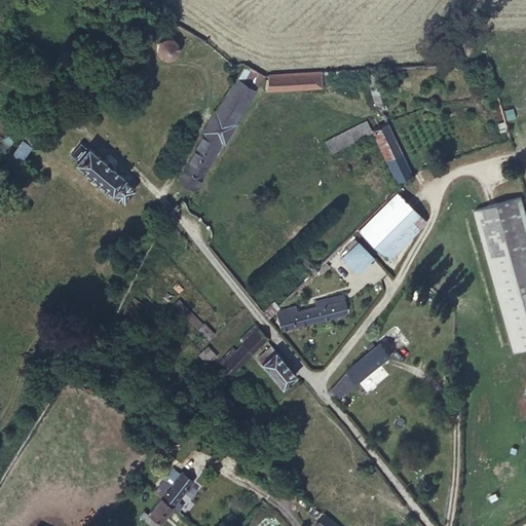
[(177,51),(177,49),(178,48),(178,46),(177,45),(176,42),(175,41),(173,39),(171,38),(167,37),(166,37),(165,37),(163,38),(161,39),(160,41),(159,42),(158,44),(157,45),(157,48),(158,51),(160,54),(163,57),(164,57),(166,58),(170,57),(171,57),(174,55),(175,54),(177,51)]
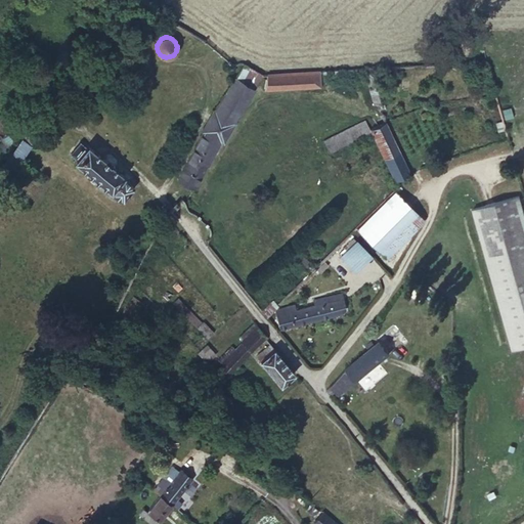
[(245,63),(215,111),(233,120),(261,74),(245,63)]
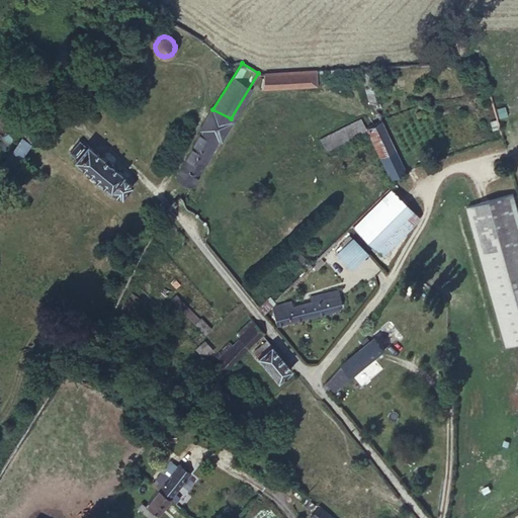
[(382,100),(371,65),(360,66),(369,103),(372,102),(374,107),(380,106),(379,101),(382,100)]
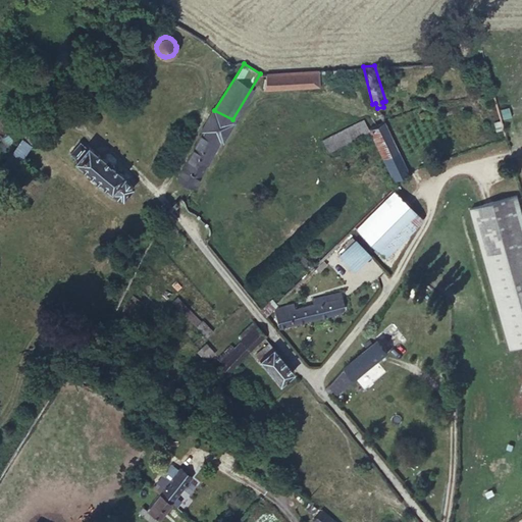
[(319,87),(318,68),(267,72),(265,89),(319,87)]
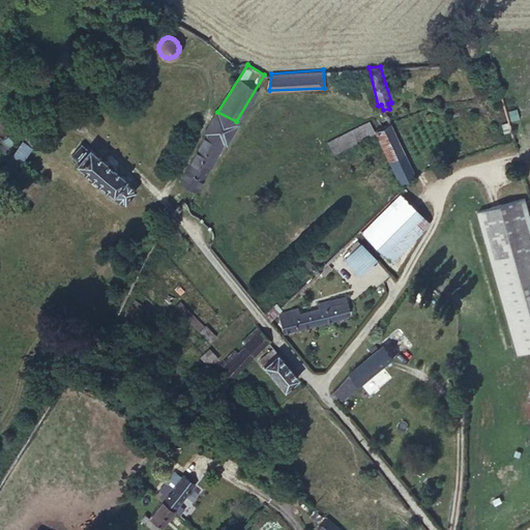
[(18,137),(7,129),(18,115),(6,108),(0,115),(0,147),(7,152),(18,137)]
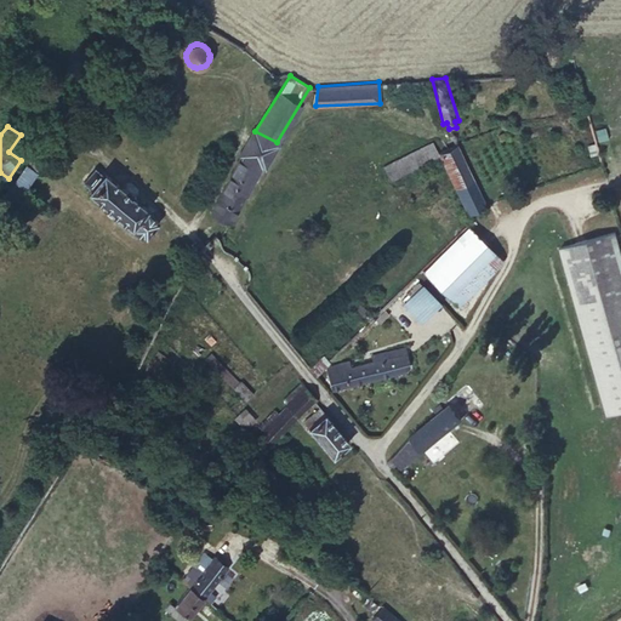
[(241,155),(261,164),(265,166),(278,143),(277,142),(255,131),(241,155)]
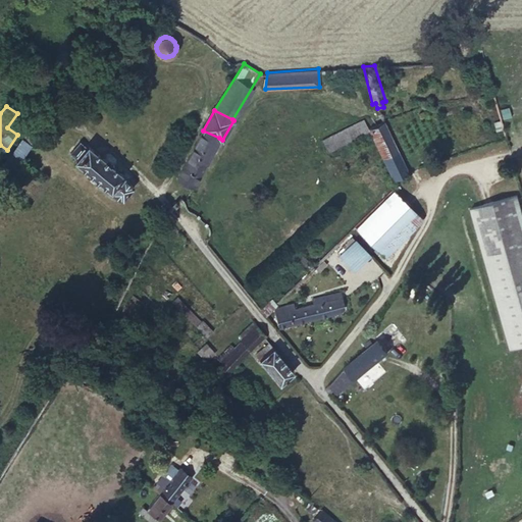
[(328,152),(369,132),(364,119),(322,140),(328,152)]
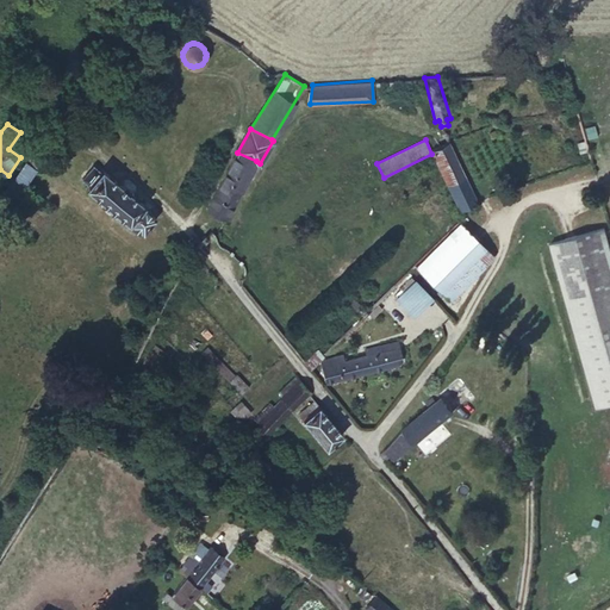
[(478,201),(449,142),(431,150),(460,210),(478,201)]
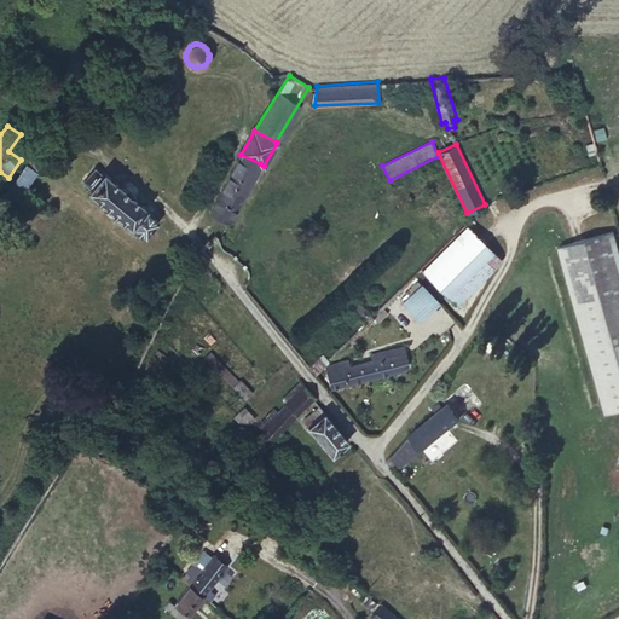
[(0,202),(9,208),(48,152),(47,152),(39,146),(0,200),(0,202)]
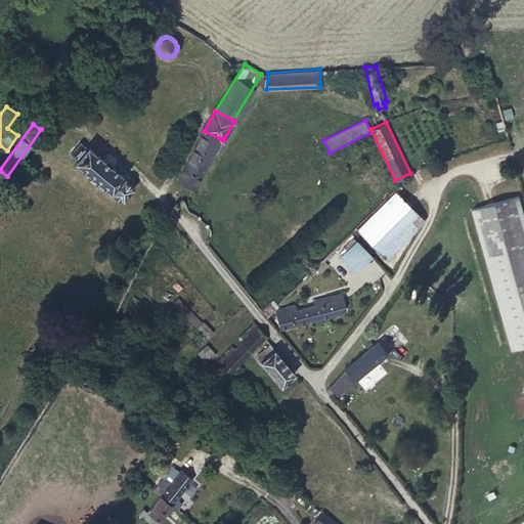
[(204,131),(177,179),(194,187),(220,138),(204,131)]
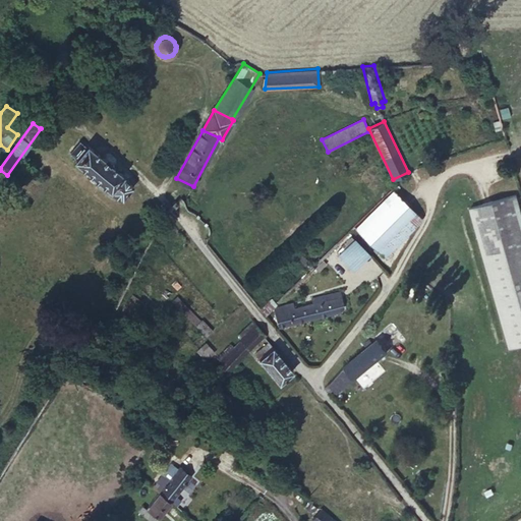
[(134,183),(85,143),(73,157),(79,162),(77,164),(120,198),(122,196),(128,201),(137,190),(132,186),(134,183)]
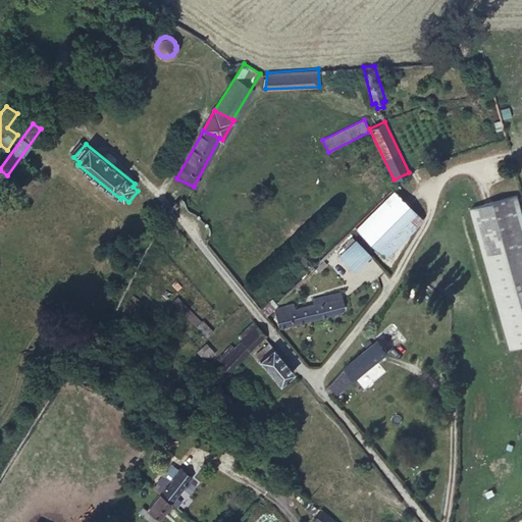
[(384,257),(422,218),(394,189),(355,227),(384,257)]
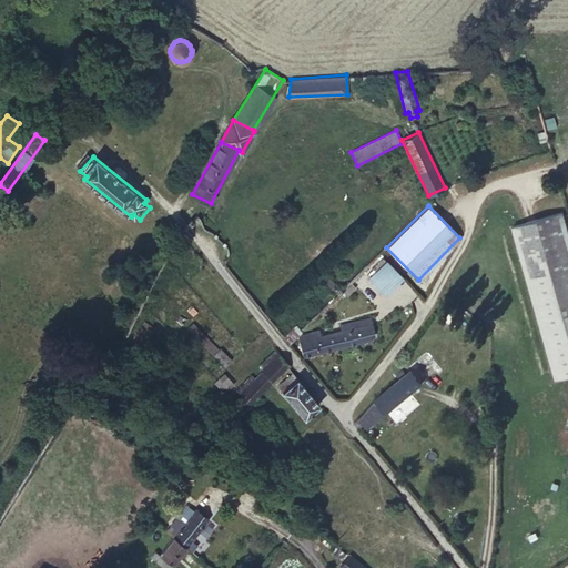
[(567,374),(567,229),(564,212),(511,225),(556,378),(567,374)]
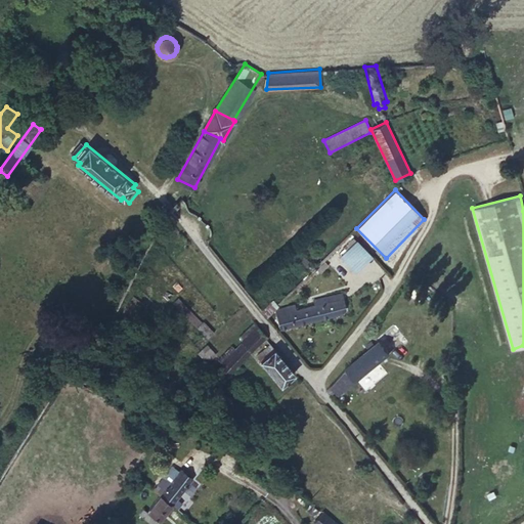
[(338,254),(353,271),(372,255),(356,237),(338,254)]
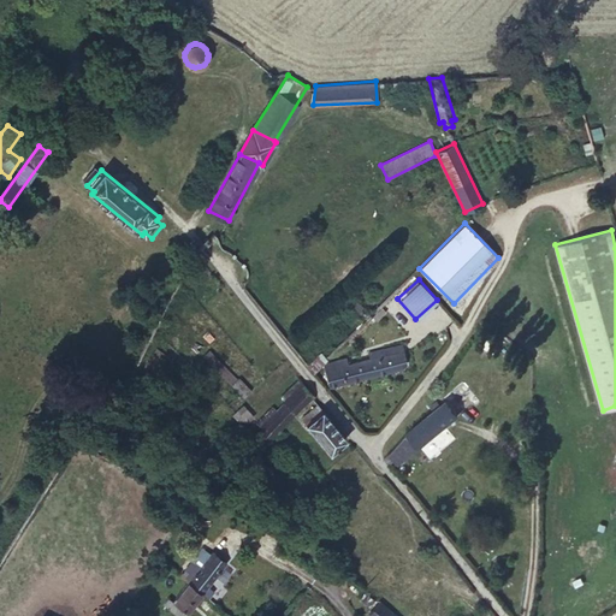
[(362,324),(380,307),(363,290),(347,307),(362,324)]
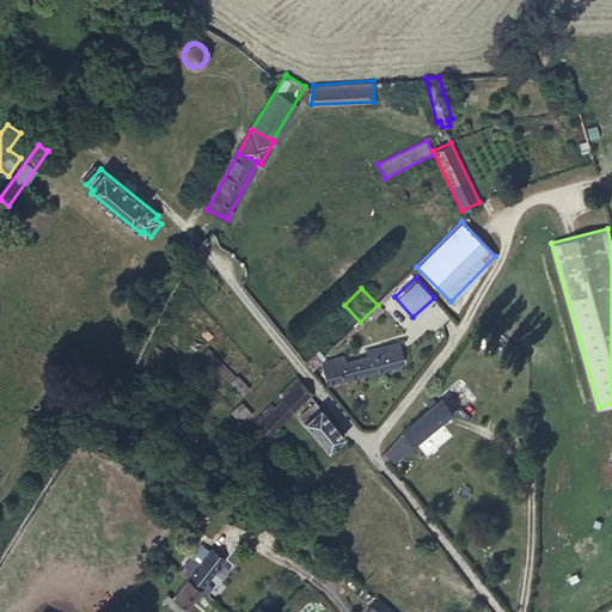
[(325,381),(403,362),(398,343),(380,347),(383,354),(344,363),(343,356),(335,359),(320,365),(325,381)]
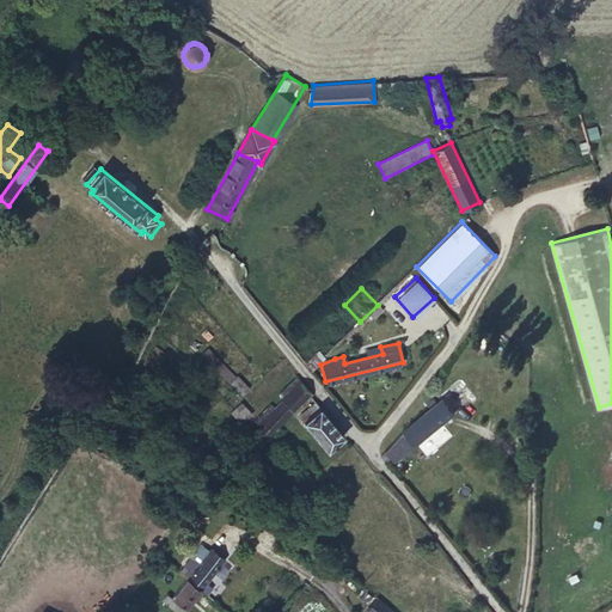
[(236,377),(208,348),(202,354),(230,381),(236,377)]
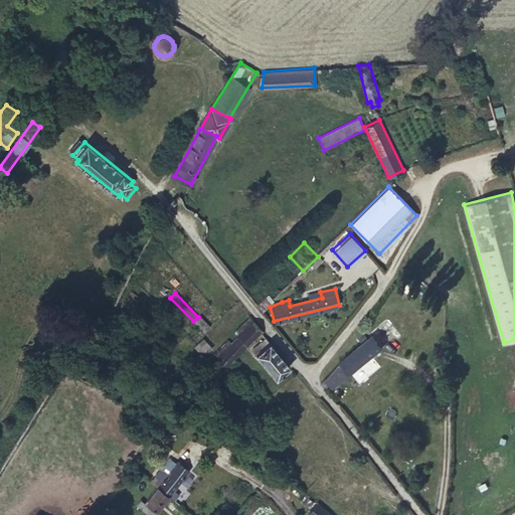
[(262,312),(274,300),(268,295),(256,306),(262,312)]
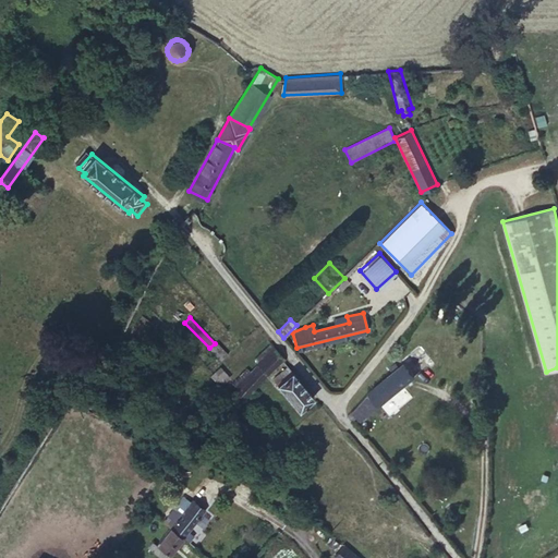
[(228,353),(216,341),(215,343),(209,348),(221,360),(228,353)]
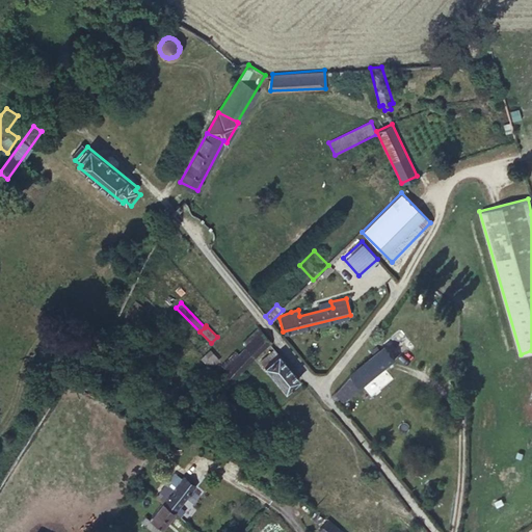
[(246,346),(262,333),(257,327),(242,342),(246,346)]
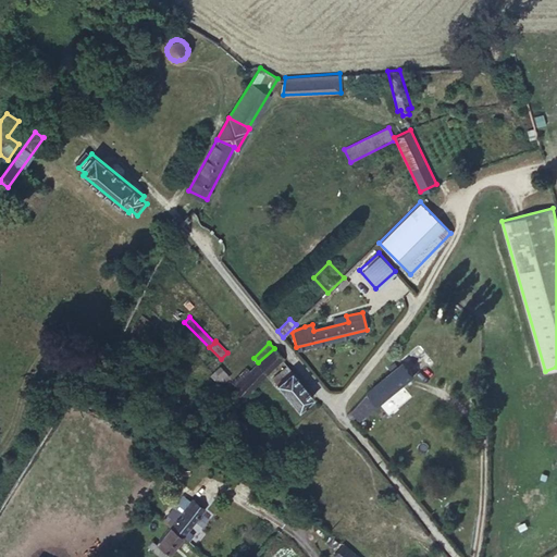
[(267,373),(284,357),(275,347),(274,348),(258,362),(257,363),(267,373)]
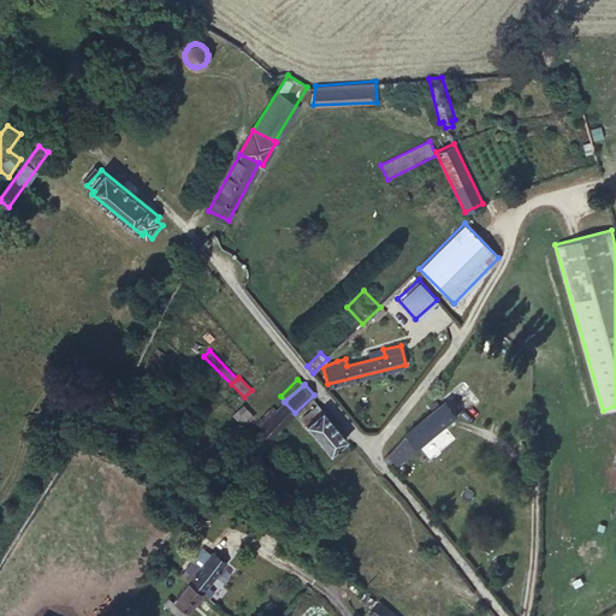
[(469,404),(460,392),(451,400),(461,412),(469,404)]
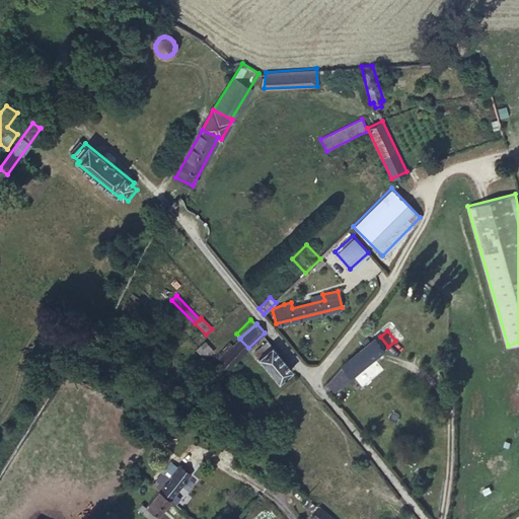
[(195,344),(204,336),(200,331),(191,340),(195,344)]
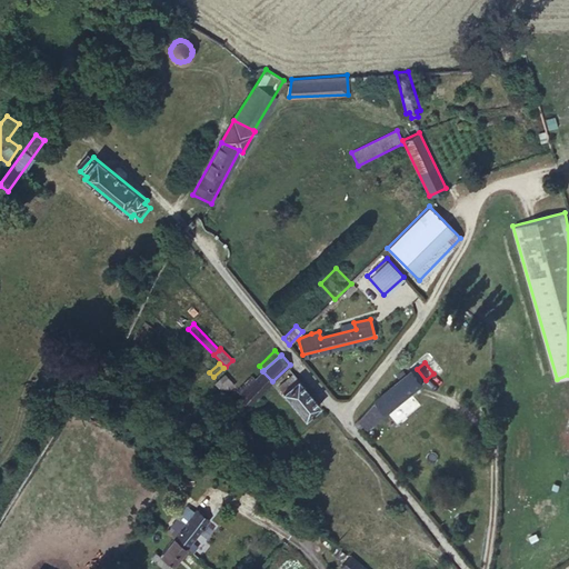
[(387,411),(423,382),(412,369),(377,398),(359,417),(355,422),(360,427),(365,423),(368,428),(387,411)]
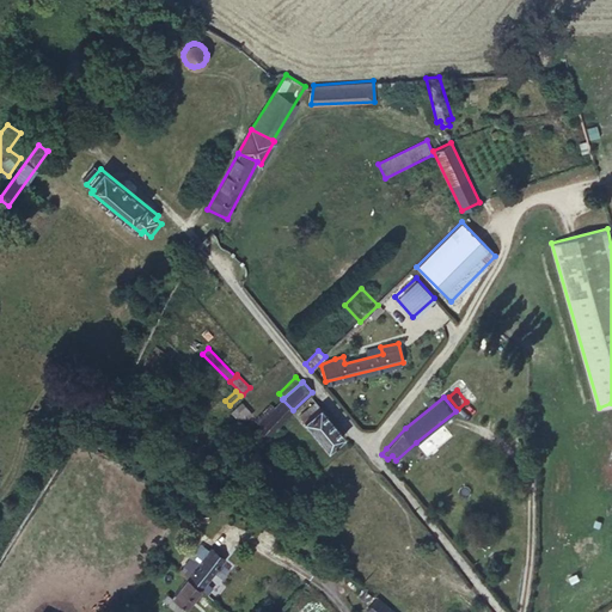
[(240,422),(251,412),(242,402),(232,411),(240,422)]
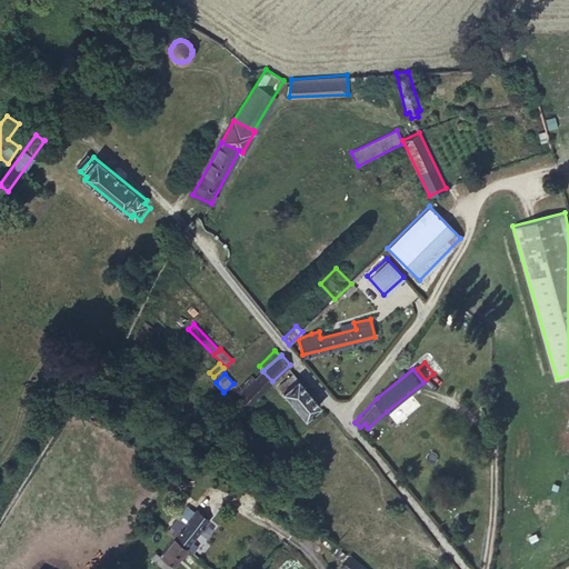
[(240,393),(256,378),(251,373),(236,389),(240,393)]
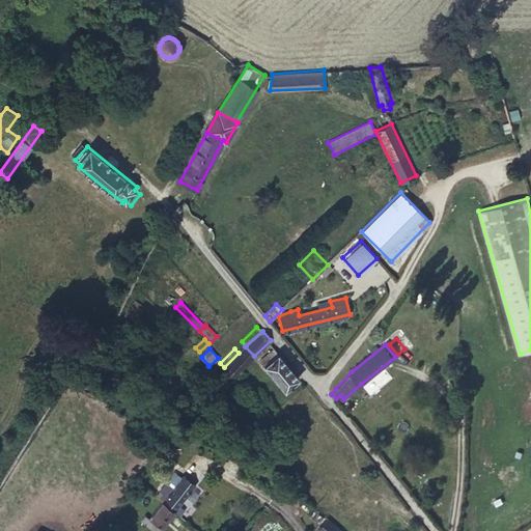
[(299,378),(274,348),(259,360),(284,390),(299,378)]
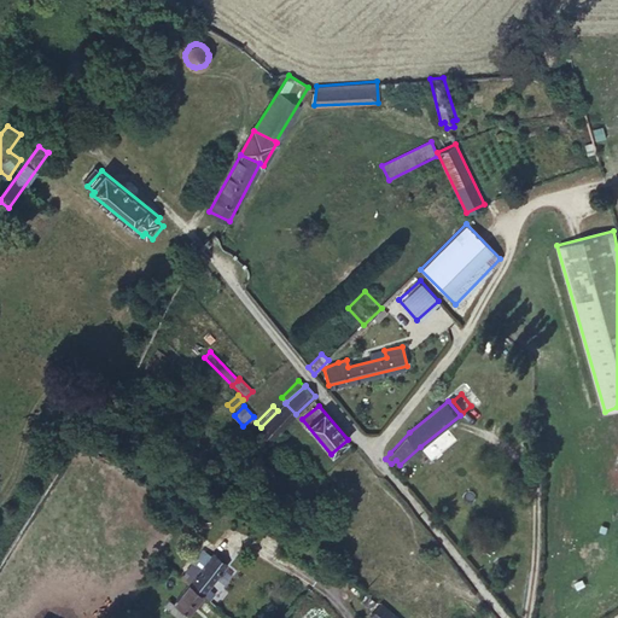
[(202,593),(225,565),(203,548),(180,577),(188,583),(202,593)]
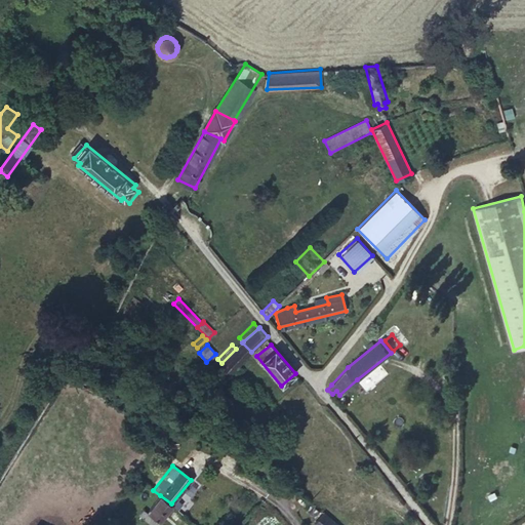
[(153,524),(155,524),(171,503),(160,495),(148,512),(144,509),(138,514),(153,524)]
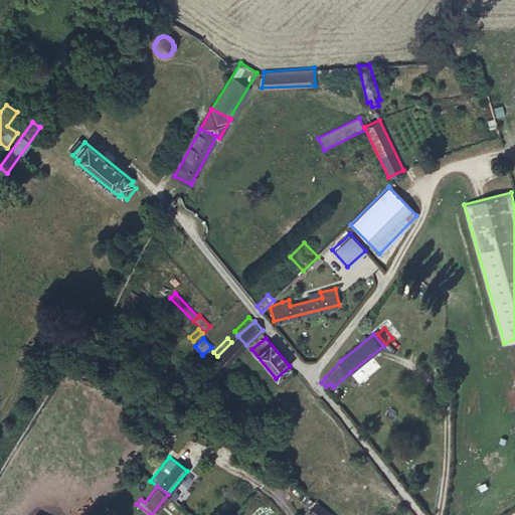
[(311,514),(320,514),(325,509),(319,505),(311,514)]
